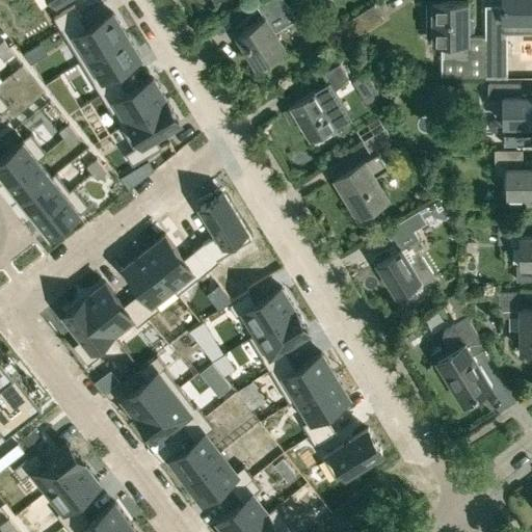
[(265,0),(258,5),(264,16),(236,32),(257,67),(286,48),(275,32),(296,19),(284,0),(265,0)]
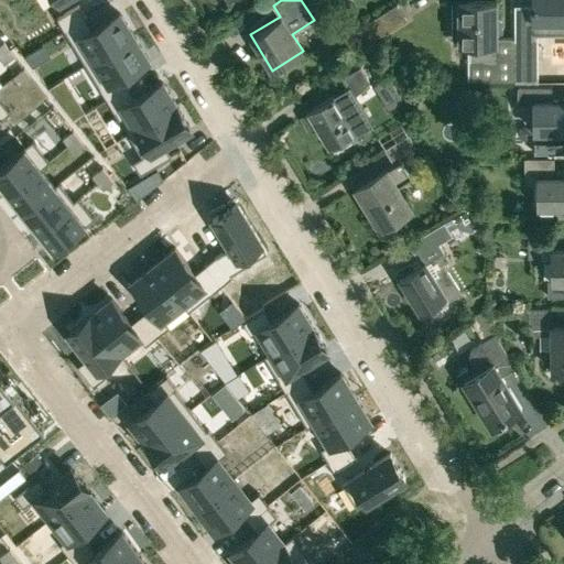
[(563,0),(534,0),(534,22),(534,35),(563,34),(563,0)]
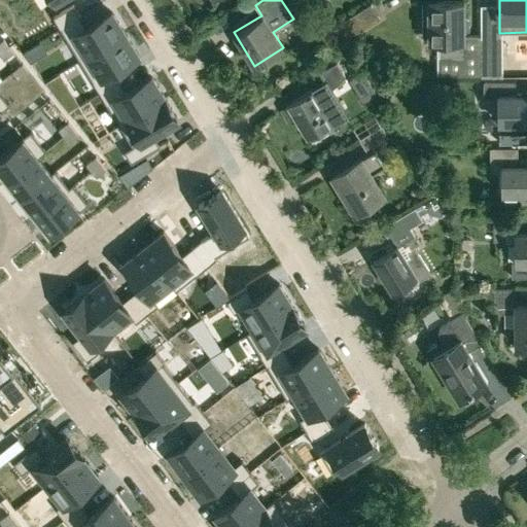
[(481,74),(481,47),(481,35),(464,35),(463,2),(429,2),(429,41),(438,40),(438,74),(481,74)]
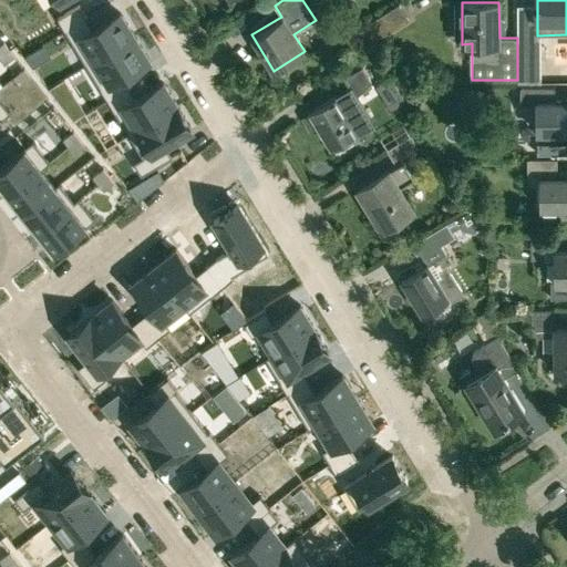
[(400,3),(362,27),(372,43),(409,20),(400,3)]
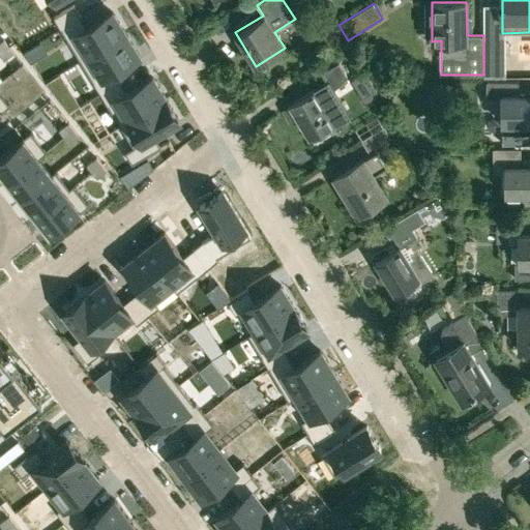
[(75,6),(54,18),(60,29),(81,17),(75,6)]
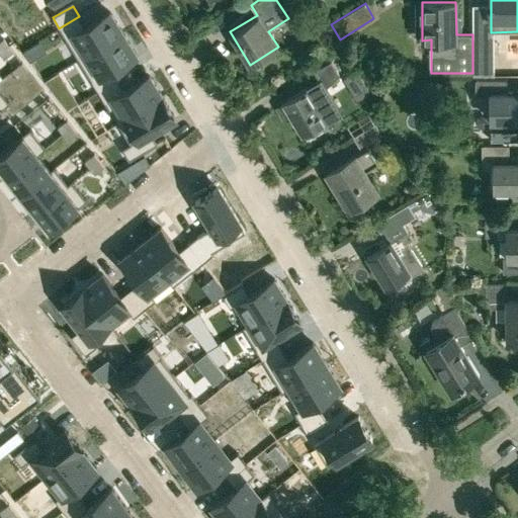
[(79,16),(59,28),(66,38),(79,60),(122,32),(109,11),(85,26),(79,16)]
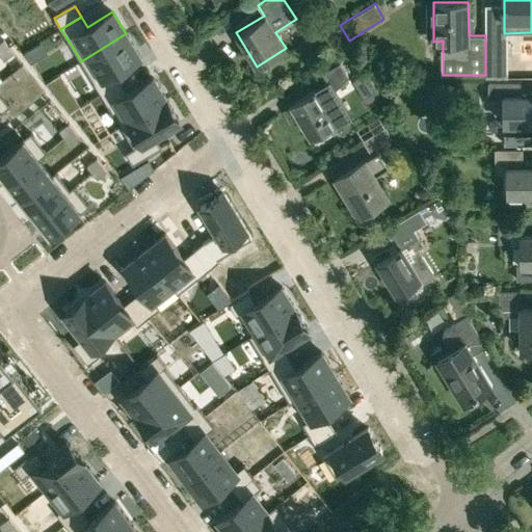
[(126,33),(81,61),(95,83),(103,78),(140,56),(126,33)]
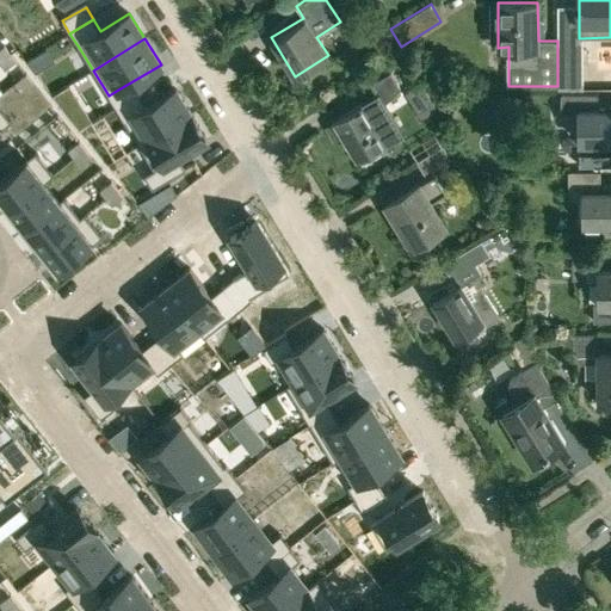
[(4,47),(0,49),(0,61),(10,54),(4,47)]
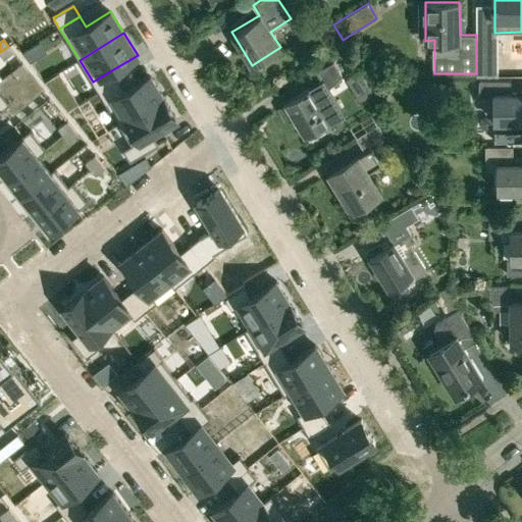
[(8,46),(0,52),(0,55),(4,60),(13,53),(8,46)]
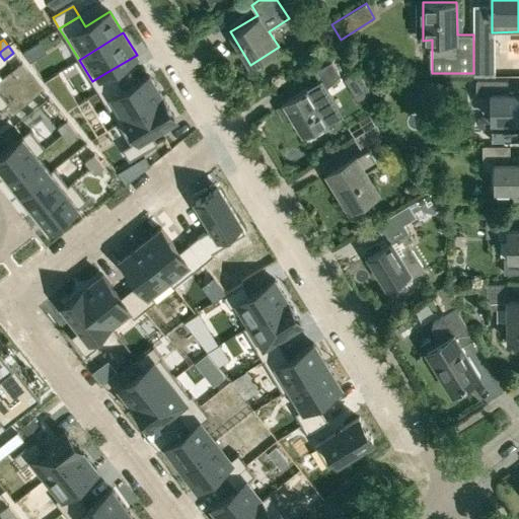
[(328,118),(316,97),(327,87),(335,95),(332,97),(332,98),(349,83),(341,75),(331,62),(314,72),(319,81),(310,87),(285,102),(286,104),(281,107),(287,118),(293,115),(303,133),(328,118)]
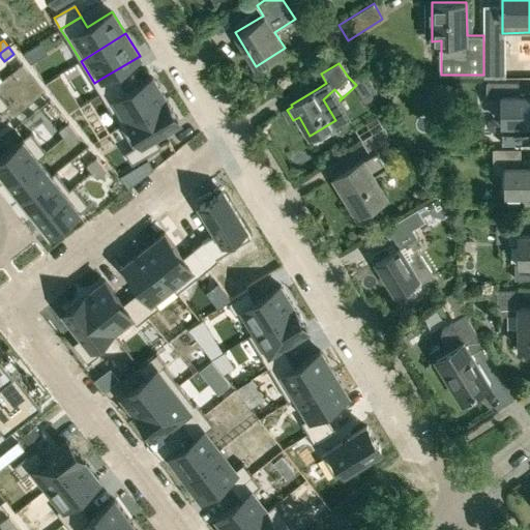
[(23,64),(12,72),(18,79),(28,71),(23,64)]
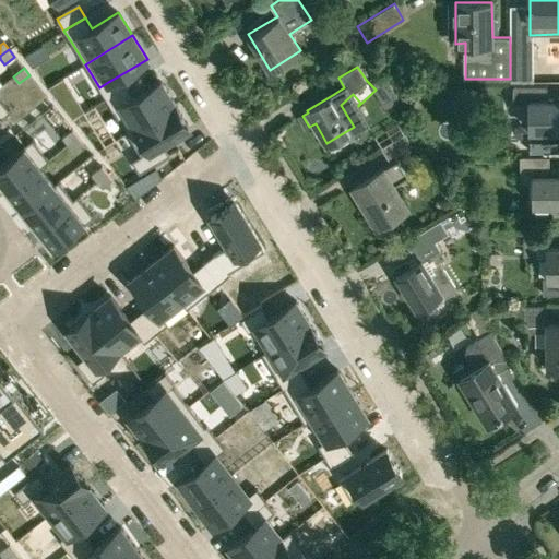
[(121,105),(113,110),(127,133),(175,104),(161,81),(121,105)]
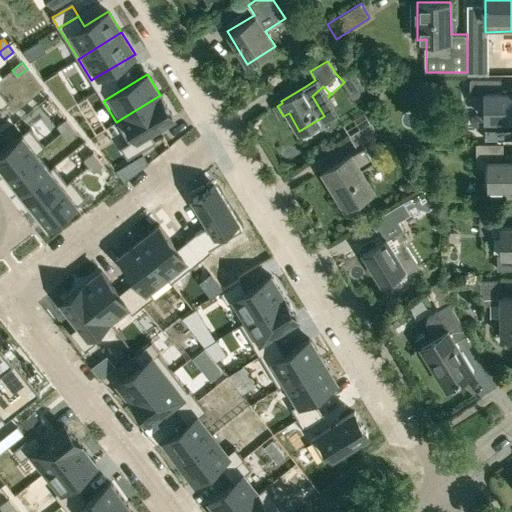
[(471,78),(471,93),(485,93),(485,139),(511,138),(511,90),(500,91),(500,78),(471,78)]
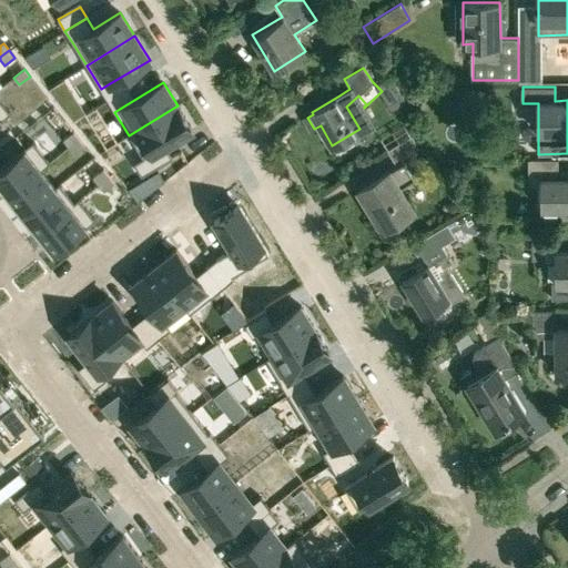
[(0,100),(0,121),(2,120),(11,113),(0,100)]
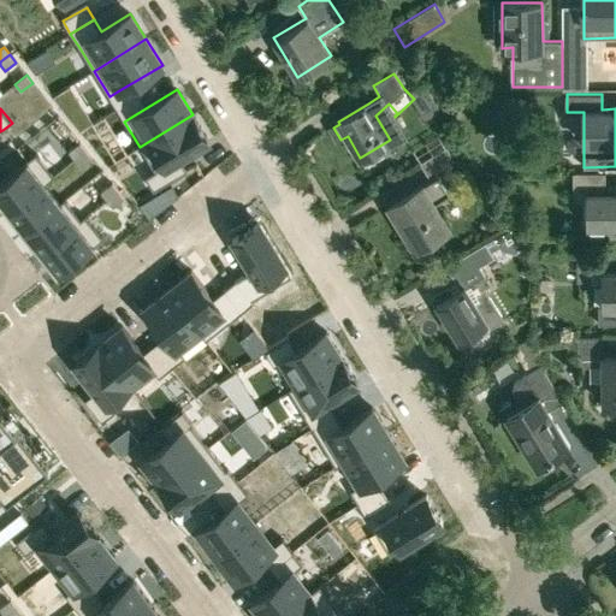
[(193,114),(140,147),(155,172),(146,178),(153,191),(187,171),(179,158),(208,141),(193,114)]
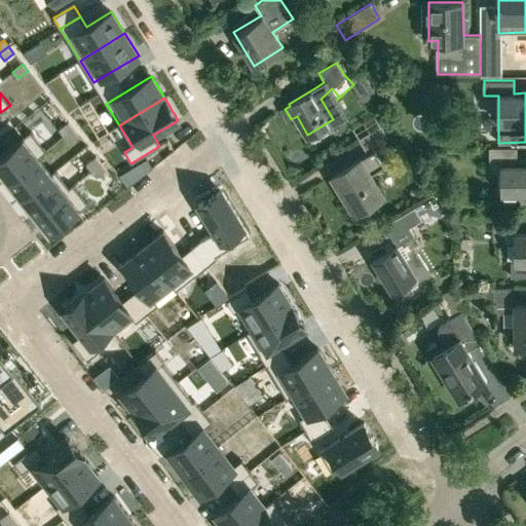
[(478,126),(464,129),(466,141),(498,136),(495,116),(477,119),(478,126)]
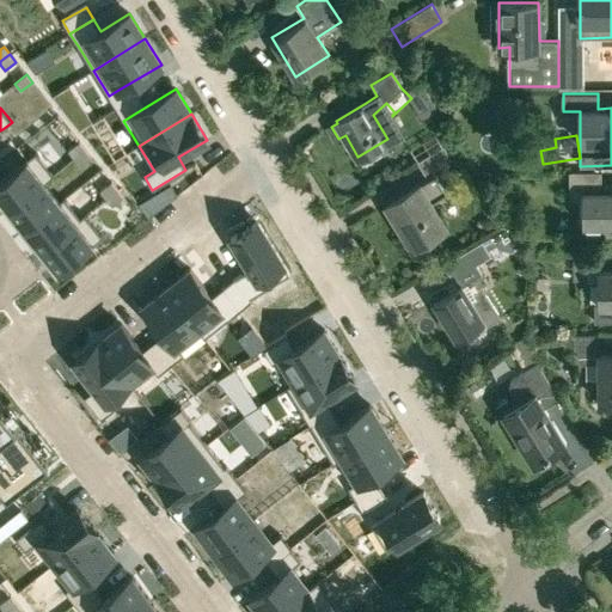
[(44,161),(65,146),(57,138),(38,154),(44,161)]
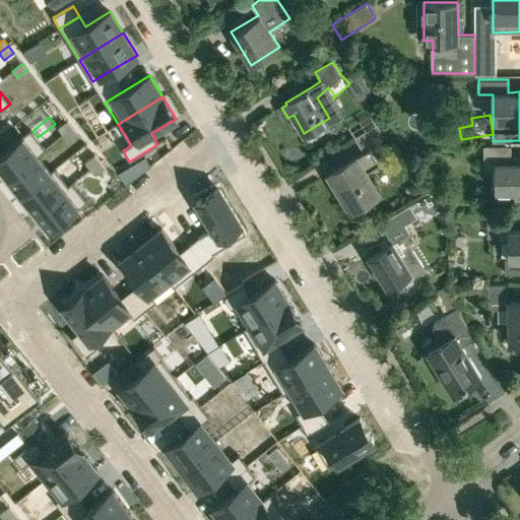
[(67,121),(58,128),(63,134),(72,127),(67,121)]
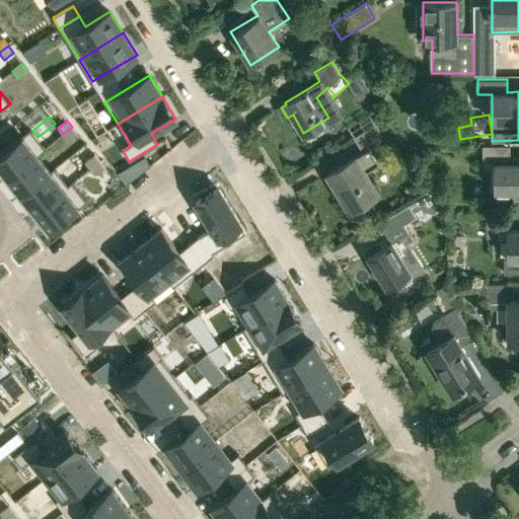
[(354,137),(355,139),(362,152),(356,156),(356,155),(326,172),(350,210),(378,193),(366,171),(379,163),(368,144),(383,135),(376,124),(354,137)]
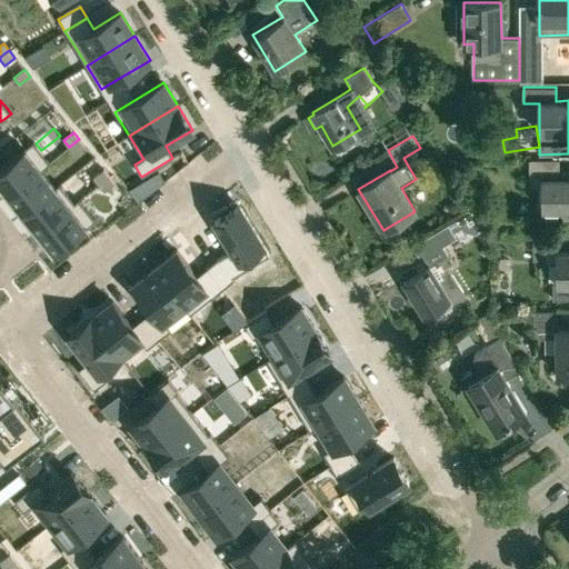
[(79,139),(69,147),(75,155),(85,146),(79,139)]
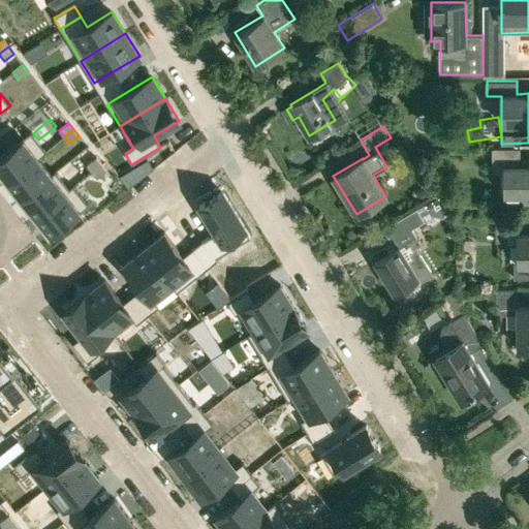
[(23,138),(0,156),(0,174),(6,183),(38,157),(45,151),(31,132),(23,138)]
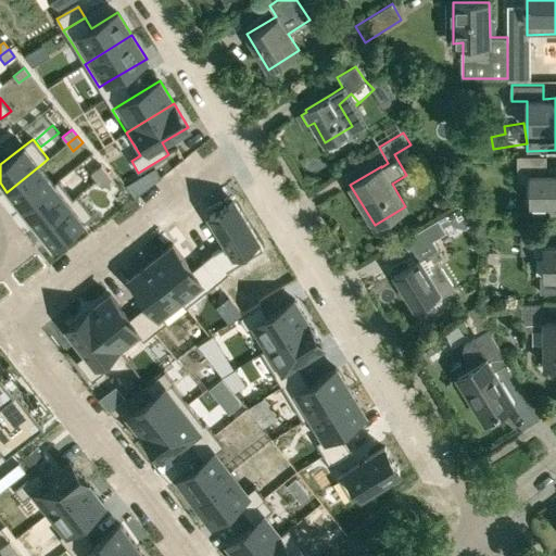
[(555,167),(546,168),(546,155),(517,155),(517,185),(530,185),(530,204),(555,203),(555,167)]
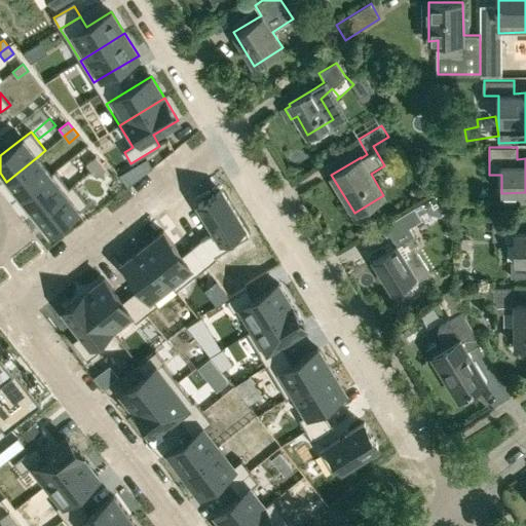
[(38,156),(6,182),(21,199),(51,174),(38,156)]
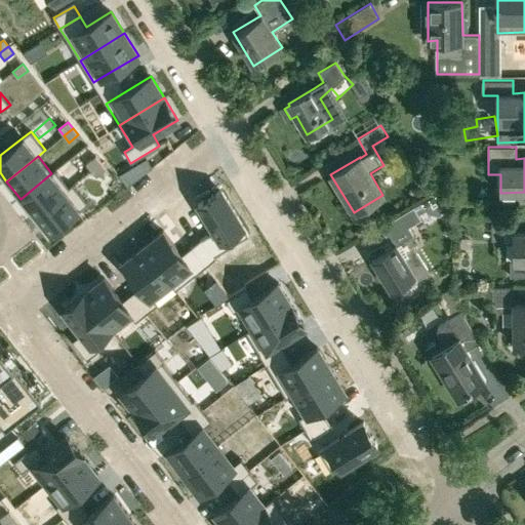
[(95,157),(86,164),(91,170),(101,163),(95,157)]
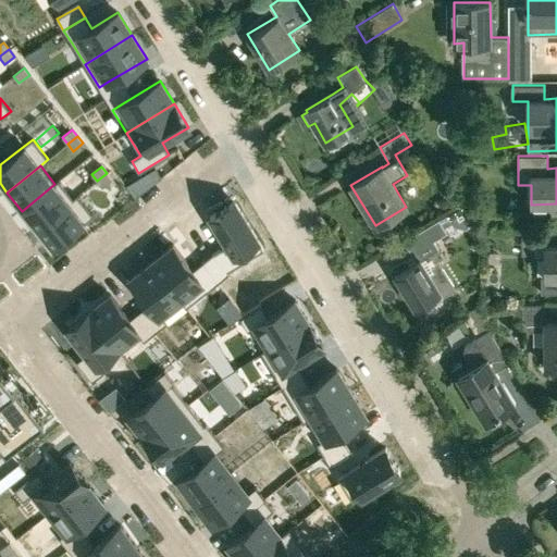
[(107,173),(97,181),(102,188),(112,180),(107,173)]
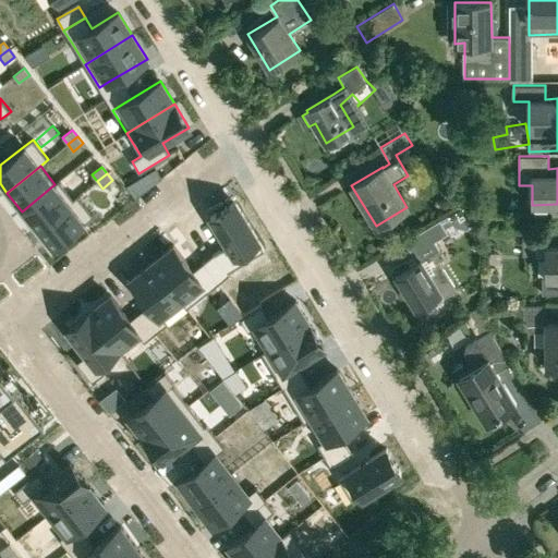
[(55,184),(22,211),(36,229),(73,199),(59,181),(55,184)]
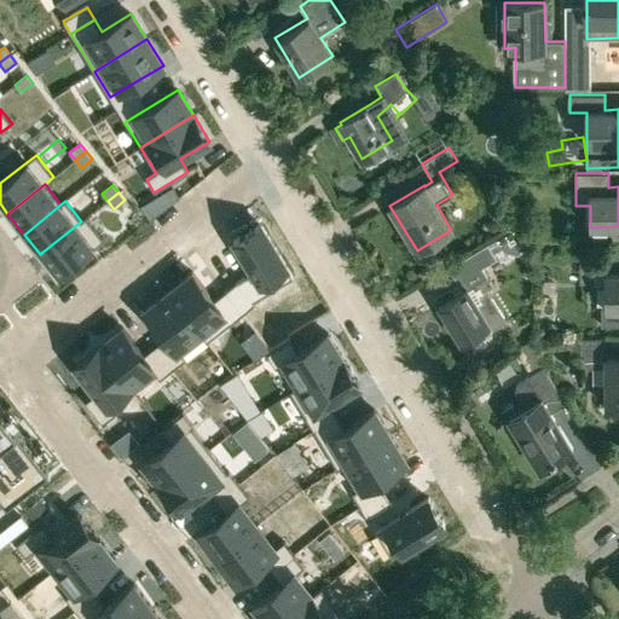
[(81,221),(40,254),(58,277),(94,248),(104,241),(86,218),(81,221)]
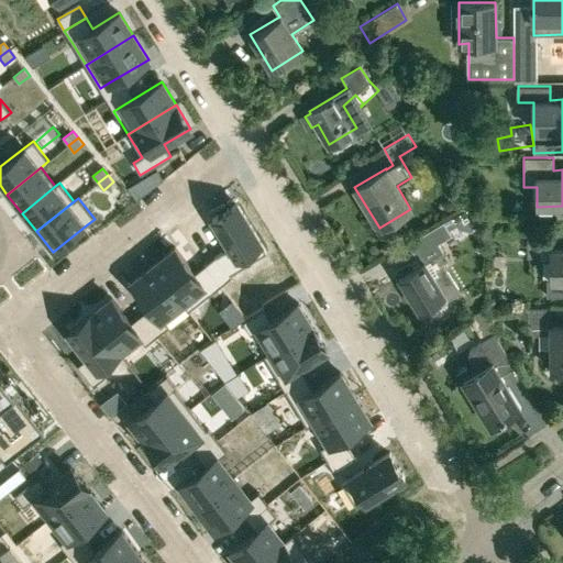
[(216,256),(205,264),(221,285),(231,276),(230,275),(266,252),(261,243),(236,203),(212,219),(230,247),(216,256)]
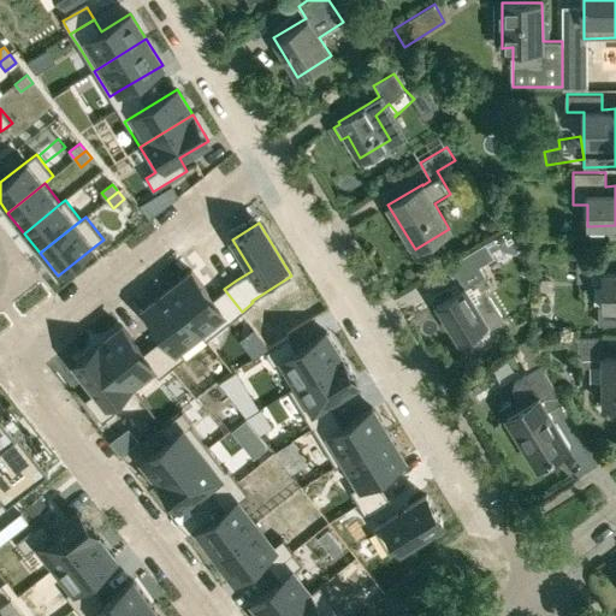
[(463,285),(437,302),(460,339),(467,335),(486,323),(489,326),(490,327),(502,319),(490,298),(484,288),(491,284),(484,273),(480,265),(479,264),(495,255),(485,241),(455,259),(463,273),(469,283),(465,286),(463,285)]
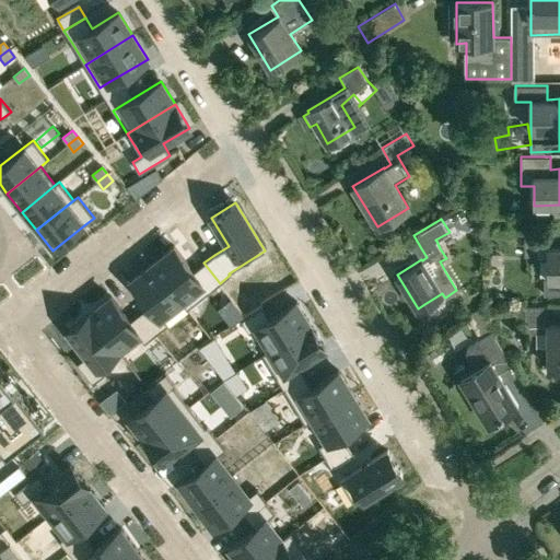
[(524,231),(524,256),(538,256),(538,244),(549,244),(549,232),(524,231)]
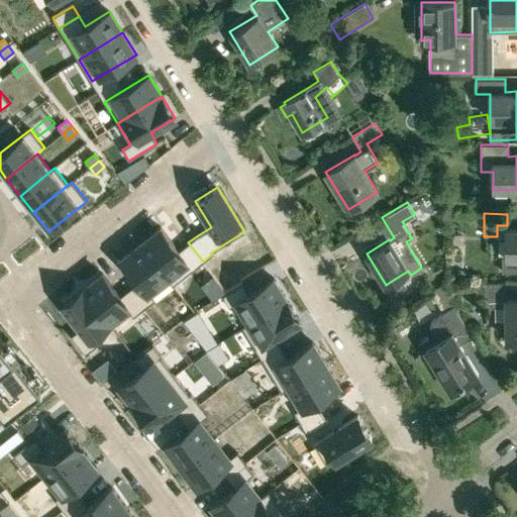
[(161,228),(141,243),(168,277),(174,285),(203,262),(188,242),(179,250),(161,228)]
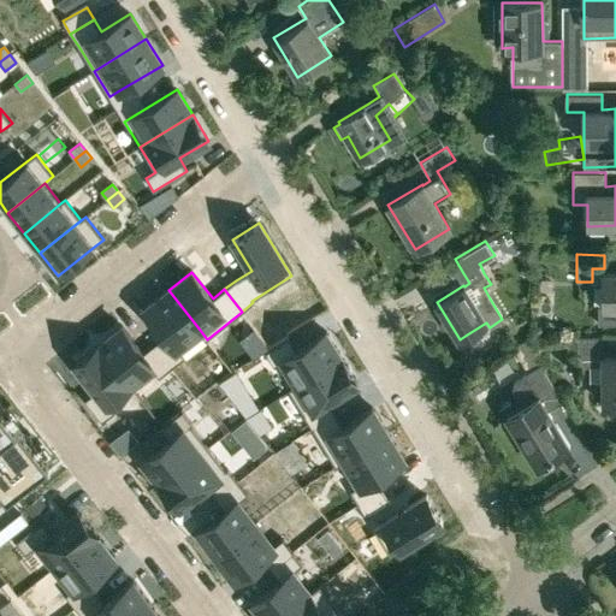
[(599,306),(598,324),(615,324),(615,273),(603,273),(603,282),(603,285),(603,306),(599,306)]
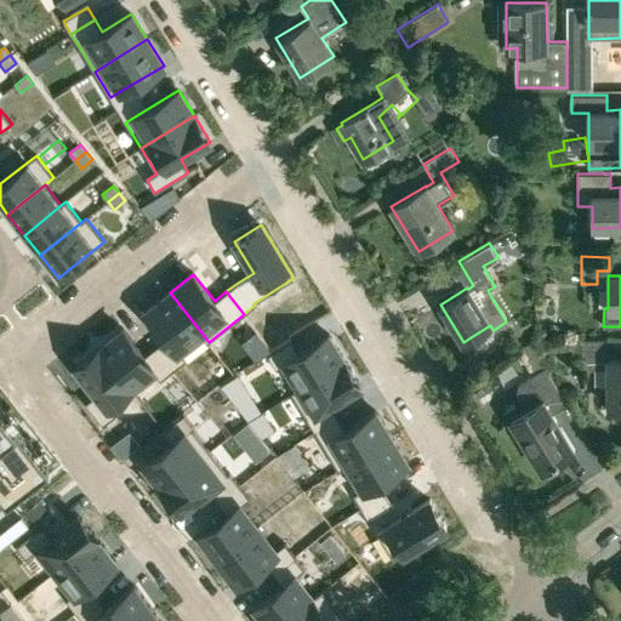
[(170,292),(146,312),(167,339),(157,347),(172,369),(186,359),(180,349),(201,332),(170,292)]
